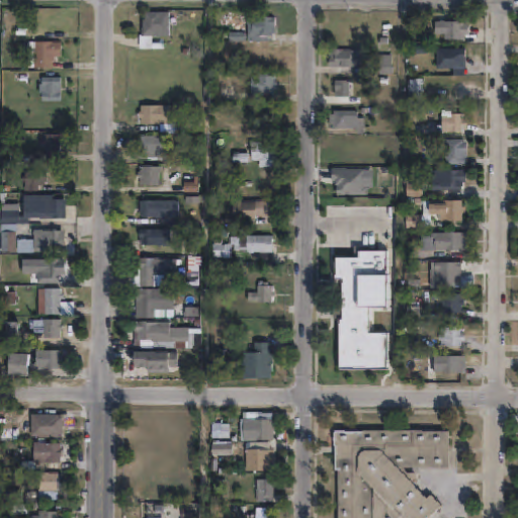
[(171,12),(171,17),(177,18),(177,25),(170,25),(170,35),(153,35),(153,41),(164,41),(164,48),(141,48),(141,35),(144,35),(144,19),(146,19),(146,11),(171,12)]
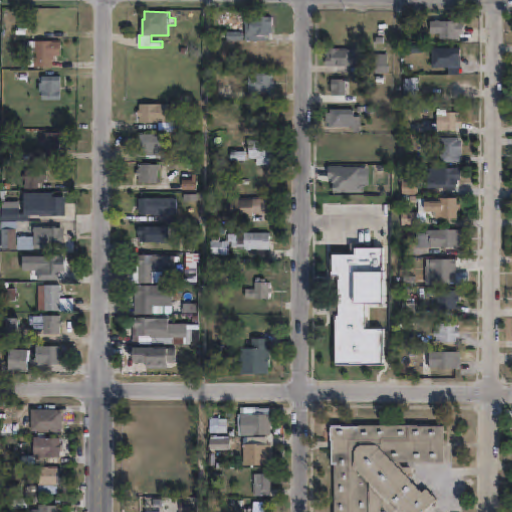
[(273,15),(273,31),(270,31),(270,39),(246,39),(246,15),(273,15)]
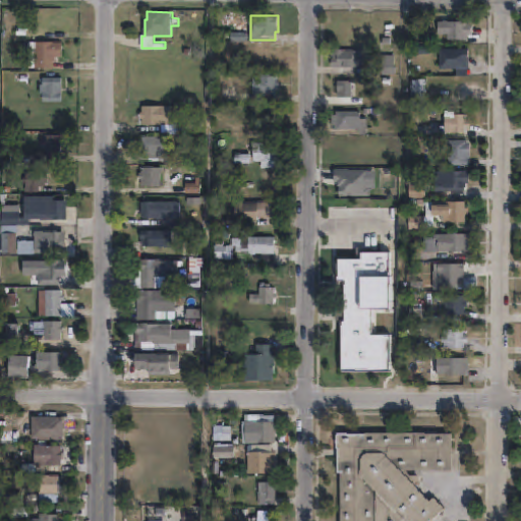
[(40,22),(40,31),(30,31),(29,37),(18,37),(18,30),(18,21),(40,22)]
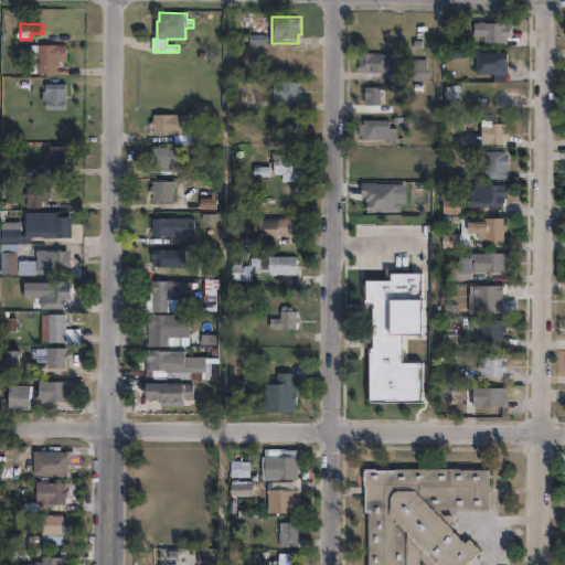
[(511,32),(511,43),(507,43),(507,49),(484,49),(484,44),(475,43),(475,29),(507,30),(507,32),(511,32)]
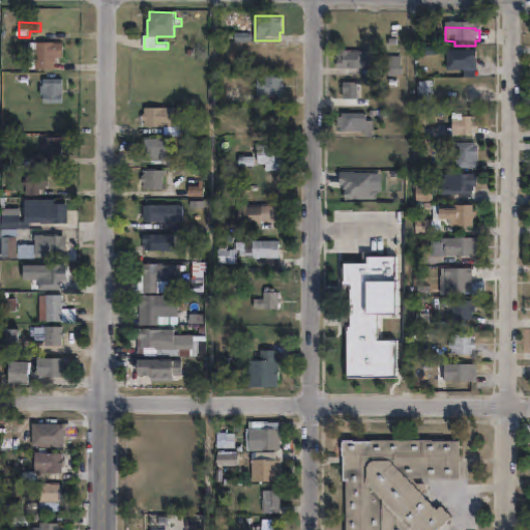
[(252,31),(252,40),(235,40),(235,38),(223,38),(224,32),(226,32),(226,31),(230,31),(230,33),(235,33),(235,31),(252,31)]
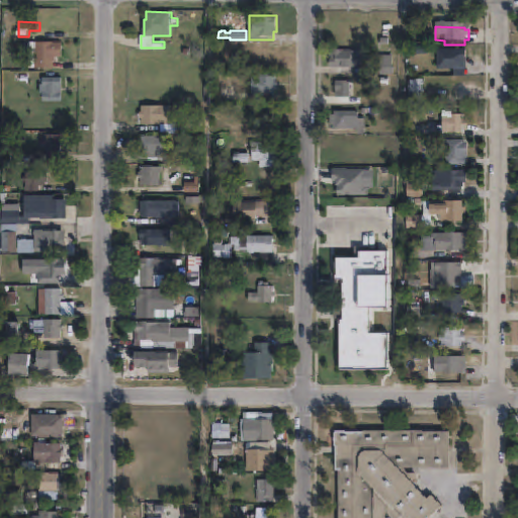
[(64,44),(64,58),(58,58),(58,61),(55,61),(55,68),(32,68),(32,44),(64,44)]
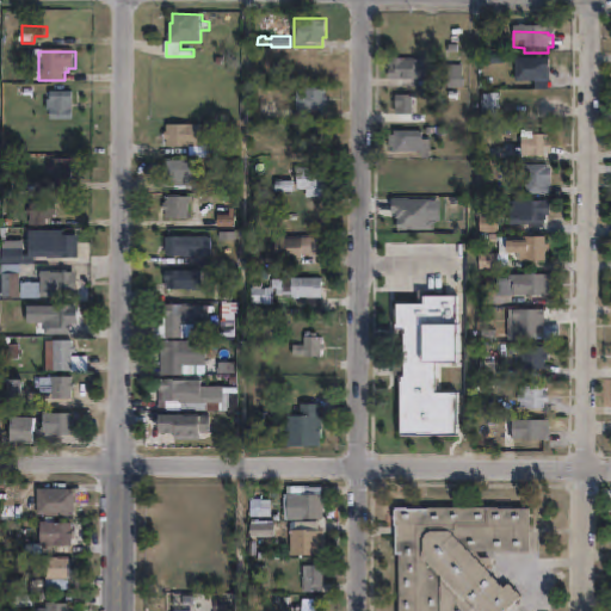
[(421,62),(421,84),(387,82),(387,62),(421,62)]
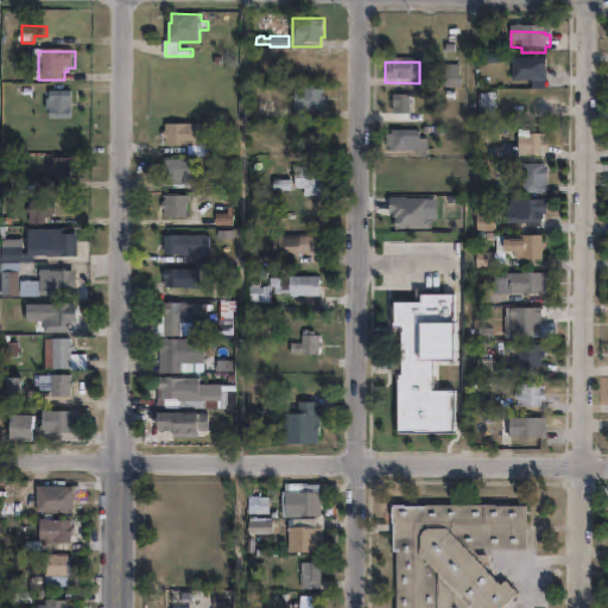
[(546,63),(546,95),(519,95),(519,87),(512,87),(512,63),(546,63)]
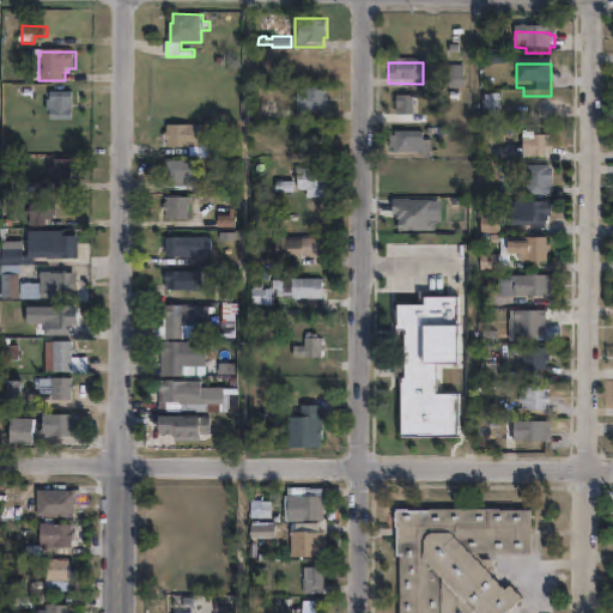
[(463,68),(462,83),(465,83),(465,91),(448,91),(448,68),(463,68)]
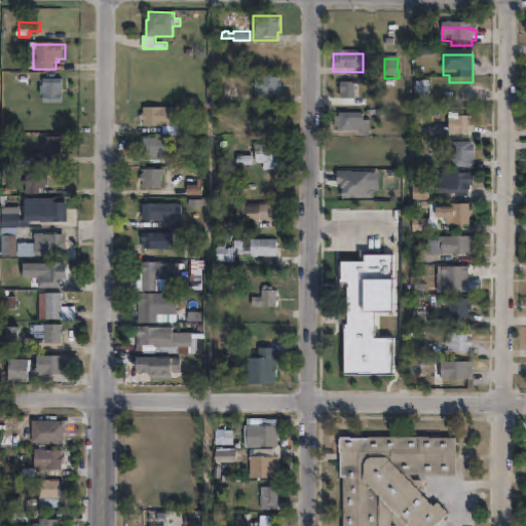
[(282,75),(280,92),(278,92),(278,101),(257,100),(258,92),(255,92),(256,74),(282,75)]
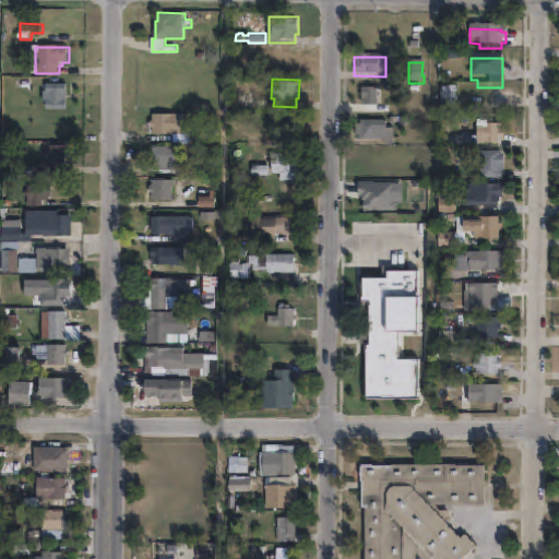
[(68,84),(68,109),(48,109),(48,102),(45,102),(45,91),(47,91),(47,84),(68,84)]
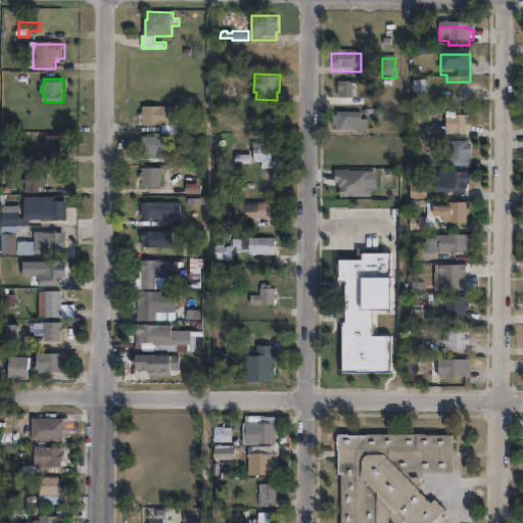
[(426,84),(425,107),(412,106),(413,84),(419,85),(419,84),(426,84)]
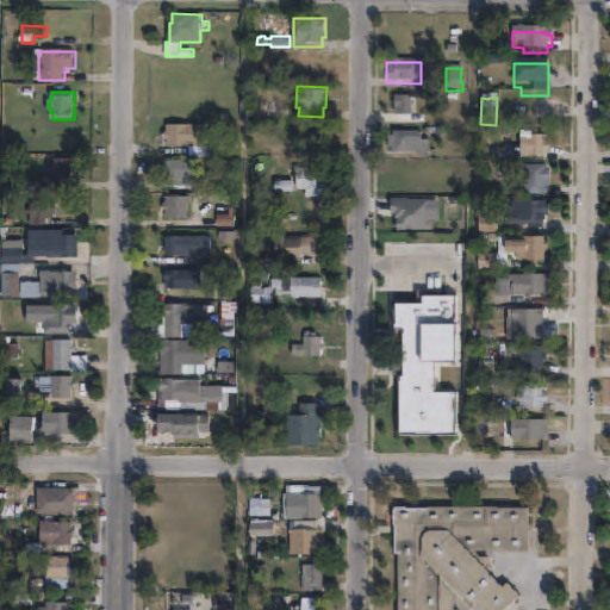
[(410,117),(392,117),(392,99),(410,99),(410,117)]
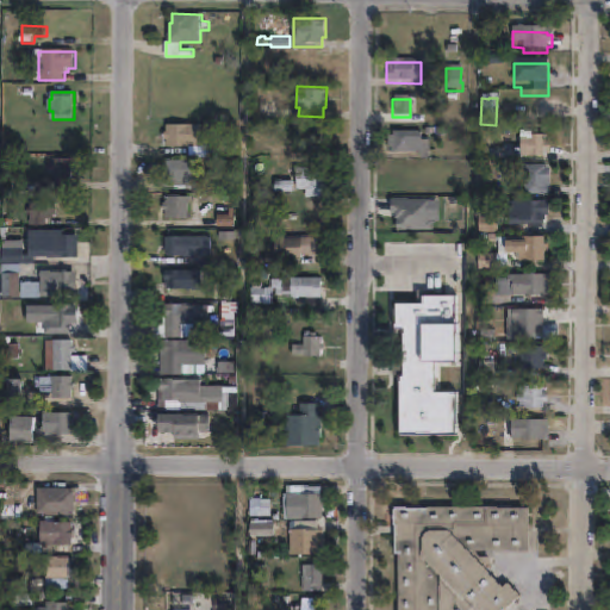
[(209,124),(207,142),(201,142),(201,144),(167,144),(167,137),(165,137),(165,130),(167,130),(167,122),(201,123),(201,124),(209,124)]
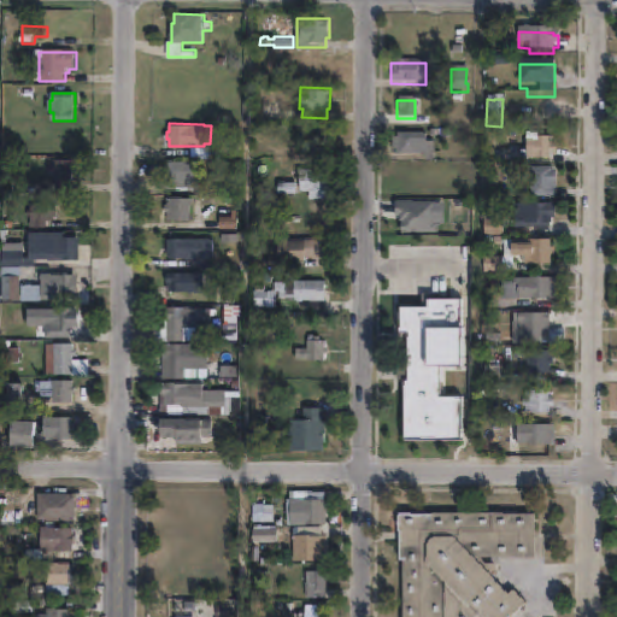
[(424,136),(424,145),(433,145),(432,164),(424,164),(424,157),(397,156),(397,153),(391,153),(391,140),(395,140),(395,136),(424,136)]
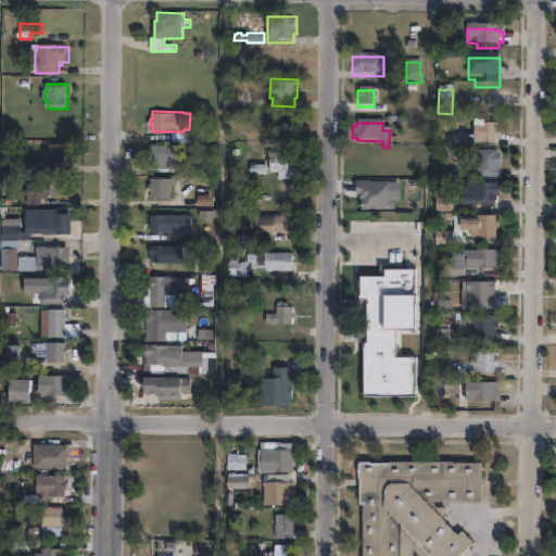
[(498,123),(498,129),(502,129),(502,136),(498,136),(498,142),(477,142),(477,135),(471,135),(471,126),(476,126),(476,128),(487,128),(487,123),(498,123)]
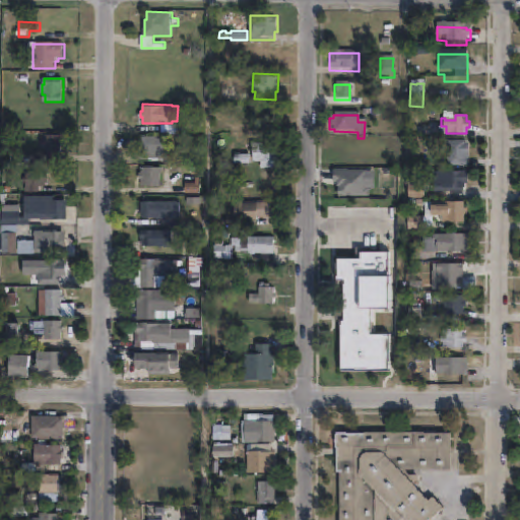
[(440,138),(415,137),(415,127),(440,127),(440,138)]
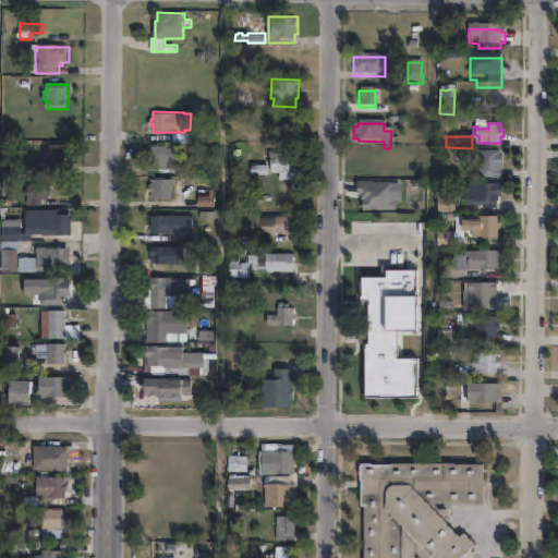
[(181,144),(181,170),(147,170),(147,152),(152,152),(152,144),(181,144)]
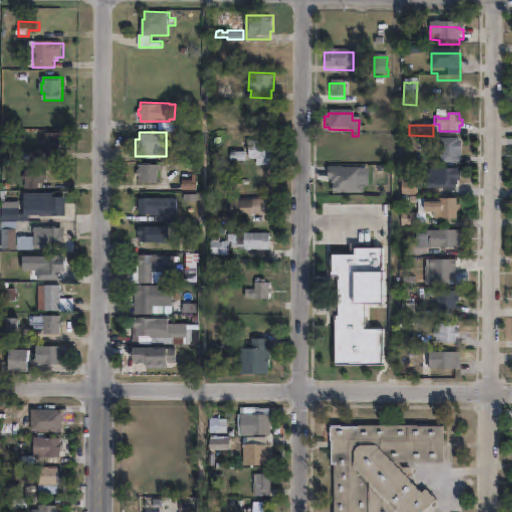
[(61,158),(36,158),(36,148),(45,148),(45,133),(61,133),(61,158)]
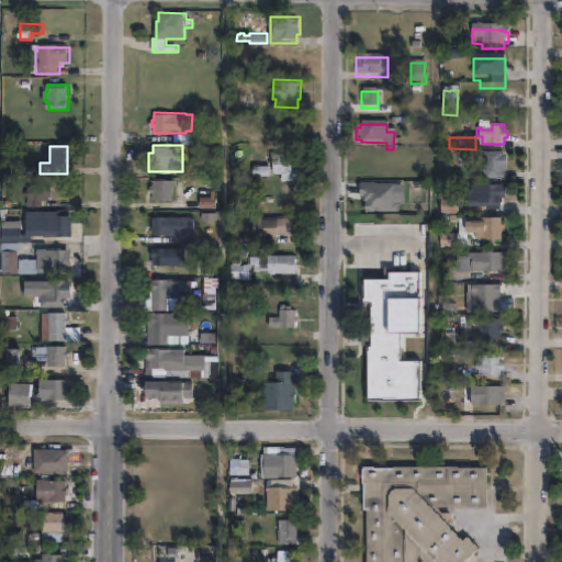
[(507,155),(507,180),(484,179),(485,152),(504,153),(504,155),(507,155)]
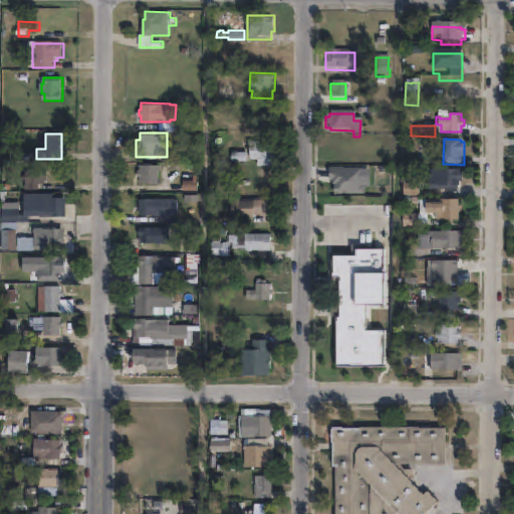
[(279,145),(279,155),(276,155),(276,159),(273,159),(273,165),(261,164),(261,159),(250,159),(251,140),(275,141),(275,145),(279,145)]
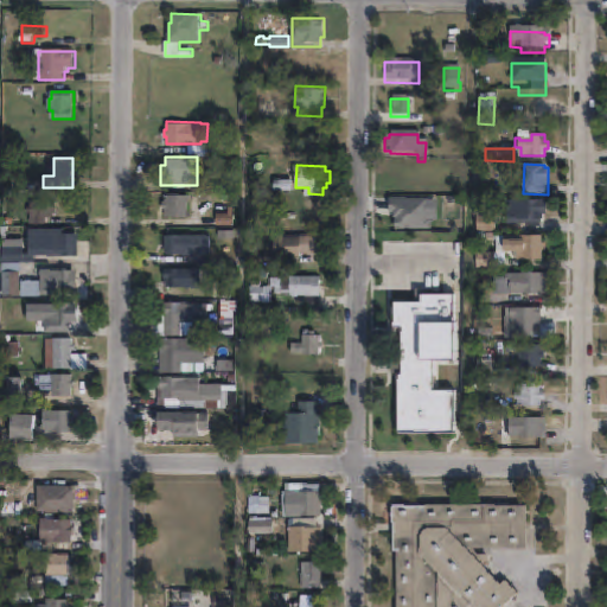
[(189,193),(187,215),(165,213),(165,208),(163,208),(163,200),(165,200),(166,192),(189,193)]
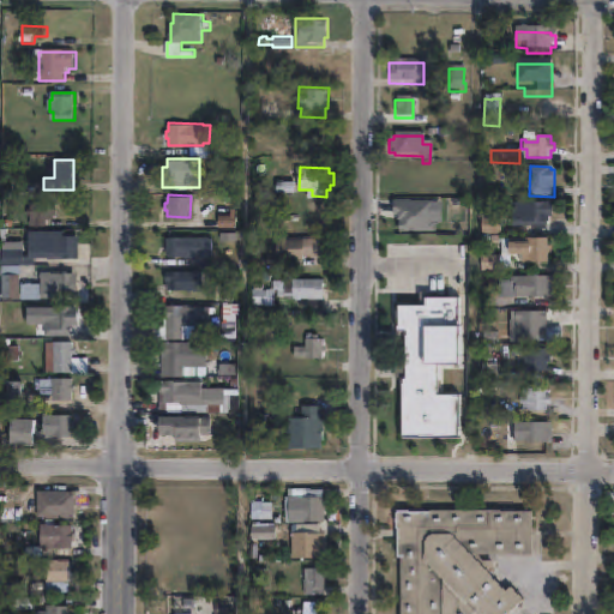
[(549,217),(549,227),(519,228),(519,224),(516,224),(516,218),(513,218),(512,203),(552,203),(552,217),(549,217)]
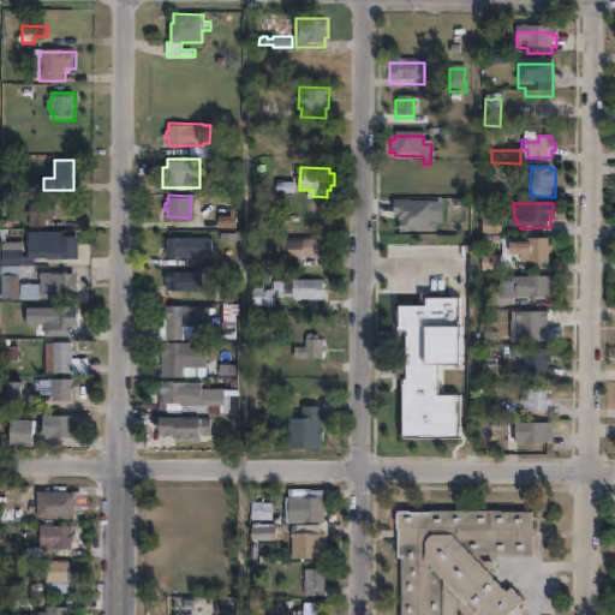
[(49,227),(33,227),(33,204),(58,204),(58,221),(49,221),(49,227)]
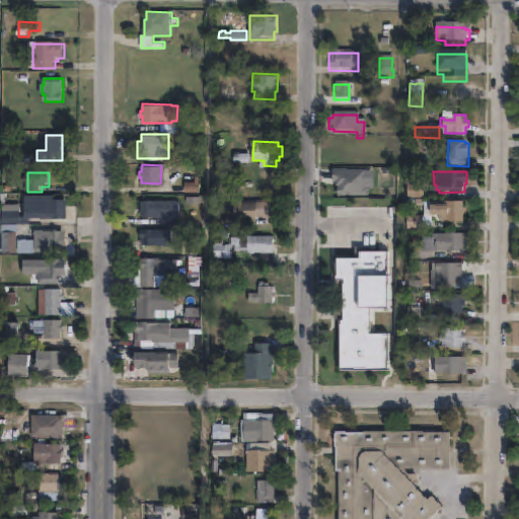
[(201,175),(201,192),(186,192),(186,189),(184,189),(184,183),(186,183),(186,180),(195,180),(196,174),(201,175)]
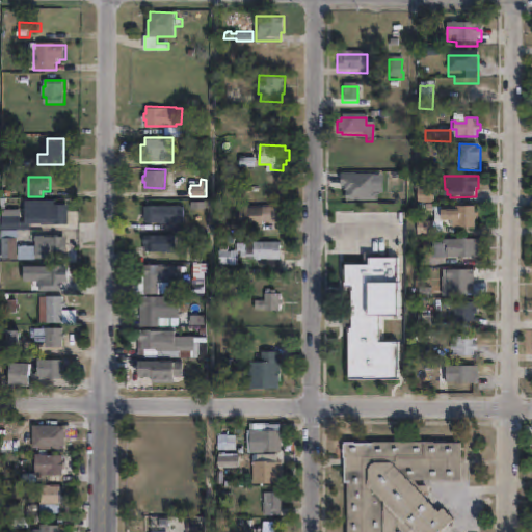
[(435,204),(419,204),(419,187),(435,187),(435,204)]
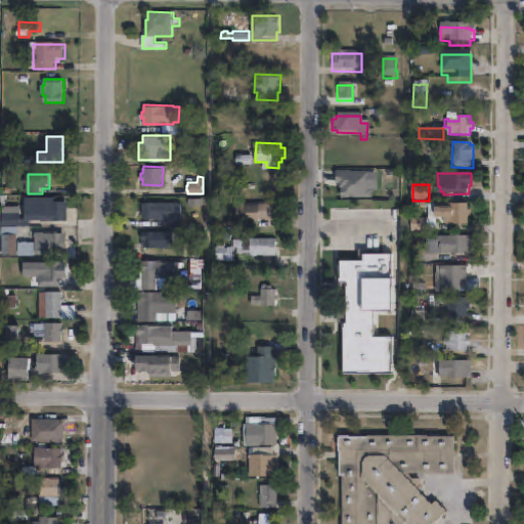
[(69,221),(27,221),(27,210),(39,210),(39,202),(69,202),(69,221)]
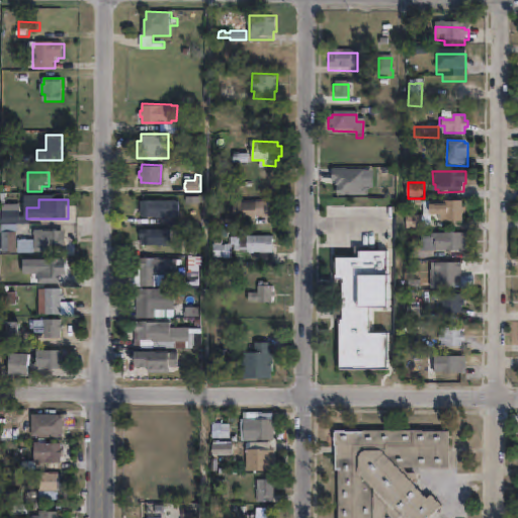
[(178,216),(178,223),(163,223),(163,216),(141,216),(141,199),(179,199),(179,216),(178,216)]
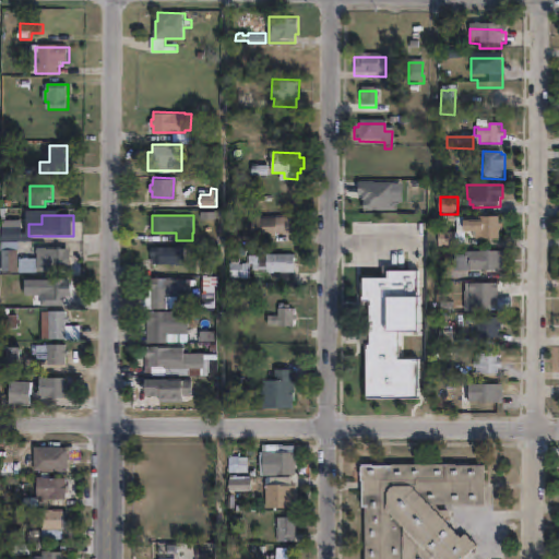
[(277,235),(252,235),(252,215),(276,216),(276,215),(295,215),(295,230),(277,230),(277,235)]
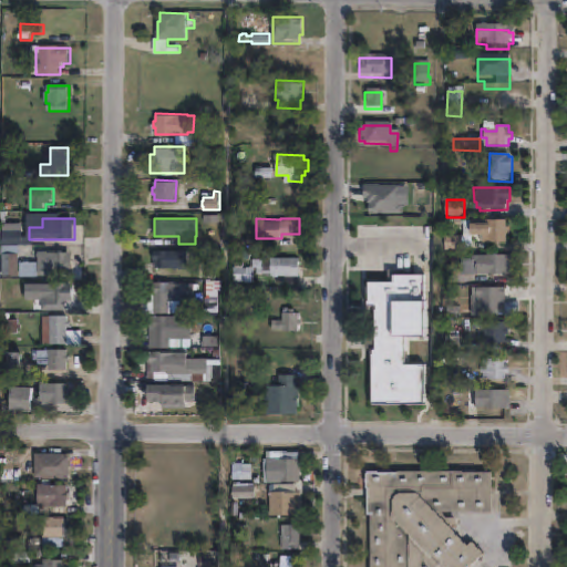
[(507,220),(507,228),(511,228),(511,234),(507,234),(507,244),(484,244),(484,235),(473,235),(473,250),(446,250),(446,236),(463,236),(463,237),(465,237),(465,225),(471,225),(471,224),(491,224),(491,219),(507,220)]
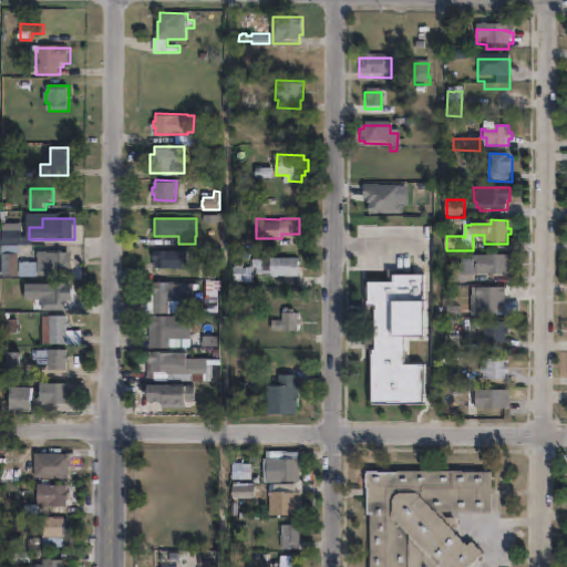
[(24,246),(1,246),(1,232),(4,232),(4,230),(24,230),(24,246)]
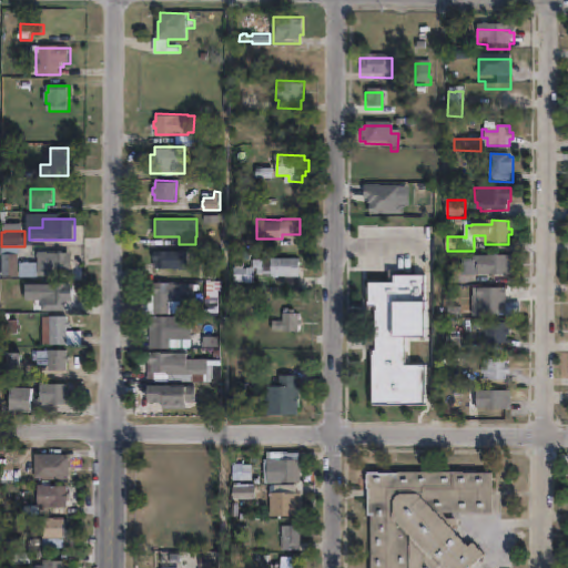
[(188,267),(154,267),(154,250),(188,250),(188,267)]
